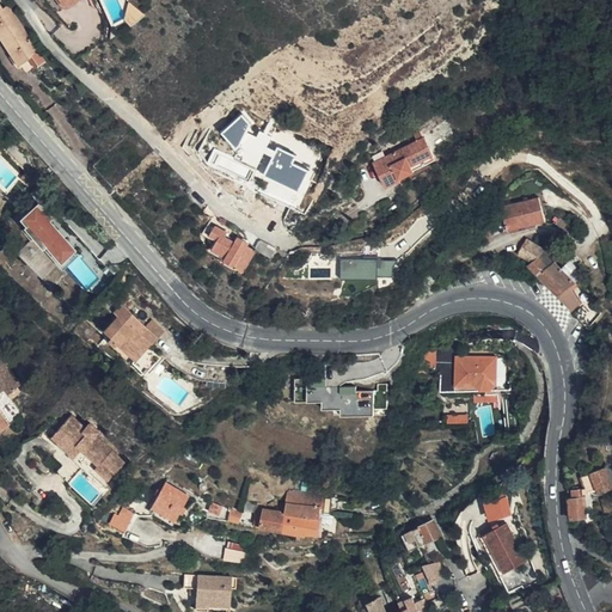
[(133,23),(146,13),(130,0),(126,16),(133,23)]
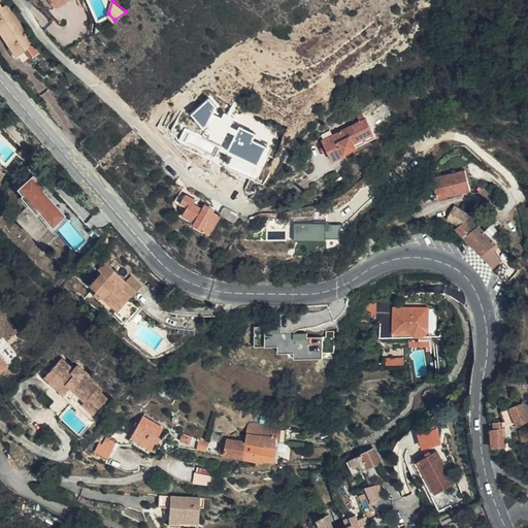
[(0,30),(17,55),(28,47),(26,45),(32,41),(7,3),(3,6),(0,1),(0,30)]
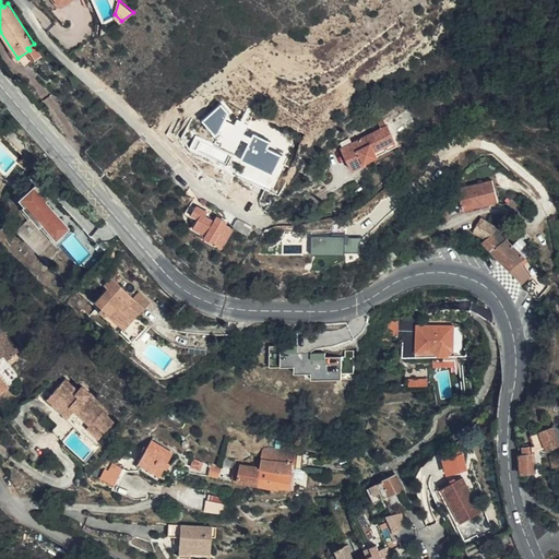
[(27,48),(30,50),(35,58),(42,55),(34,44),(27,48)]
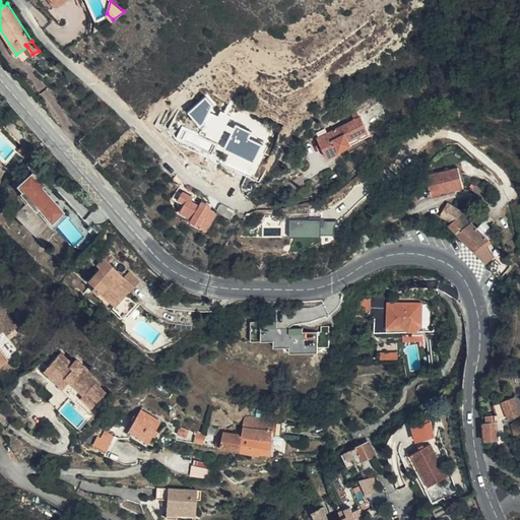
[(233,115),(222,111),(220,114),(212,111),(215,105),(208,95),(191,111),(203,124),(206,122),(225,131),(226,128),(234,131),(225,147),(256,161),(265,143),(251,137),(254,130),(238,123),(236,126),(229,123),(233,115)]
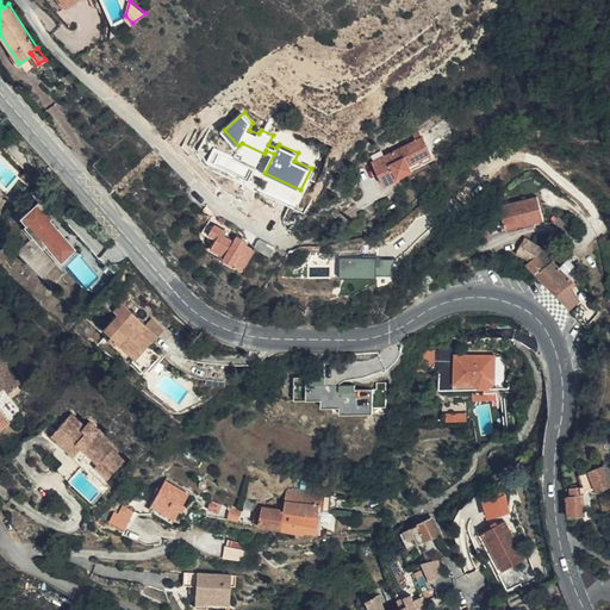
[(416,141),(422,137),(418,130),(412,132),(416,141)]
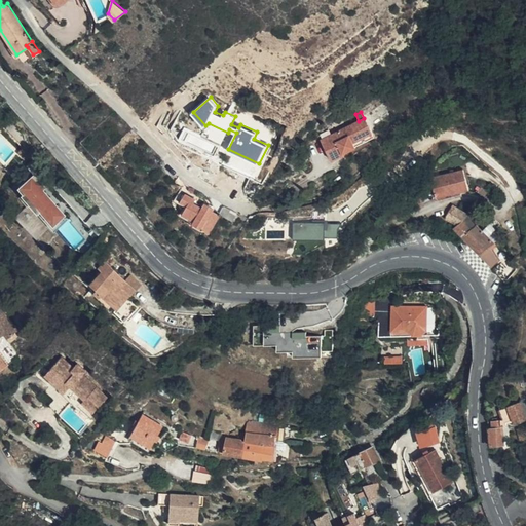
[(373,138),(364,118),(359,121),(323,140),(333,161),(343,156),(343,155),(355,149),(355,147),(373,138)]
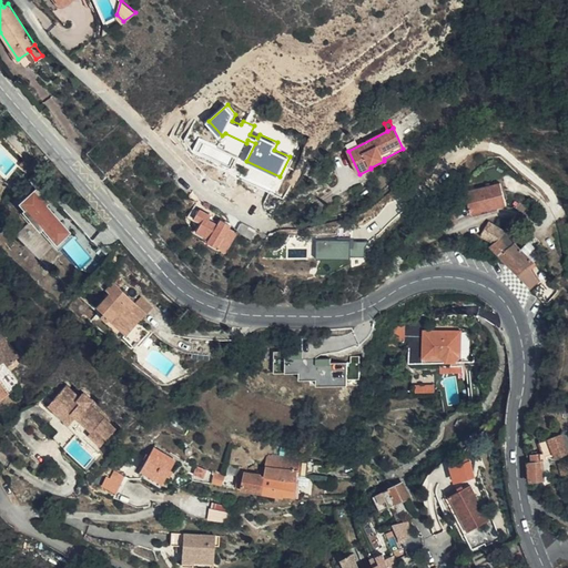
[(26,159),(20,164),(26,171),(32,165),(26,159)]
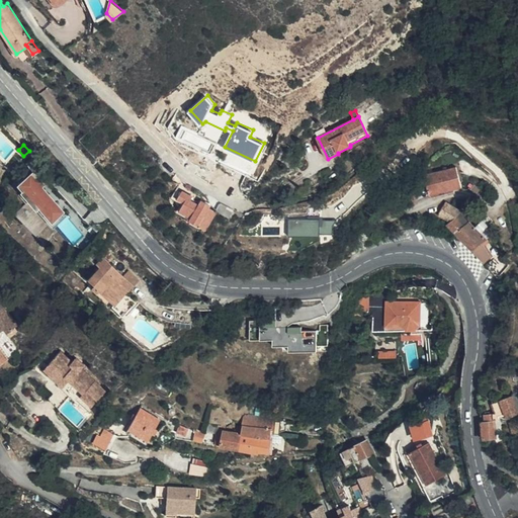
[(429,195),(460,187),(455,168),(424,176),(425,180),(429,195)]
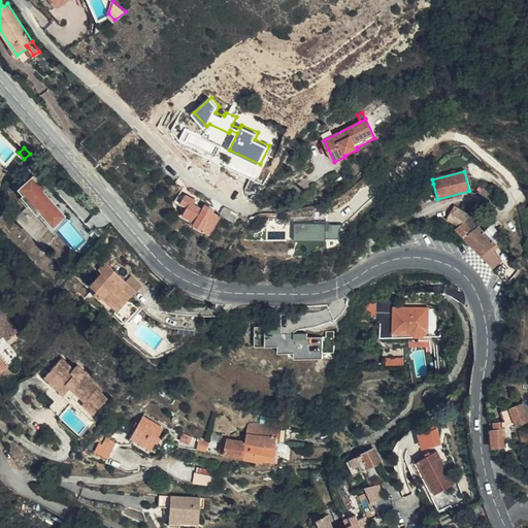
[(44,187),(34,174),(19,188),(23,193),(22,195),(48,227),(63,213),(41,189),(44,187)]
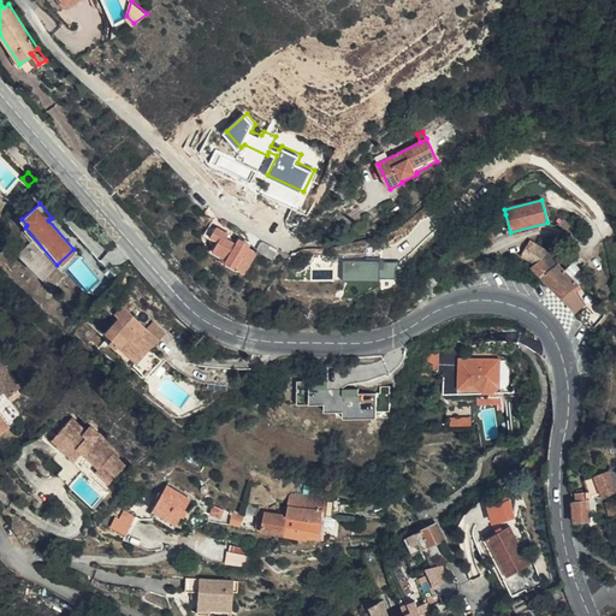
[(582,226),(568,212),(557,224),(581,240),(586,235),(580,229),(582,226)]
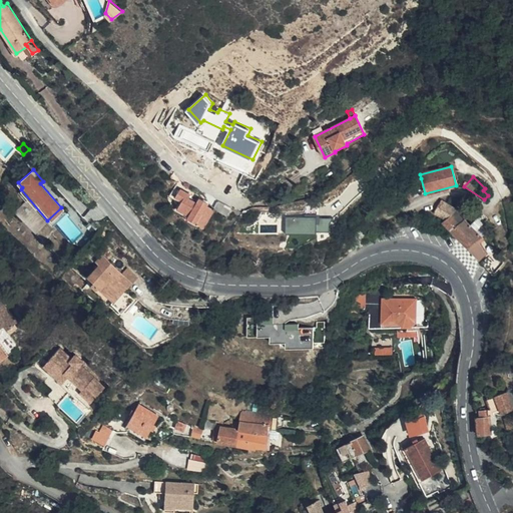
[(425,193),(421,178),(408,185),(394,194),(399,205),(410,200),(425,193)]
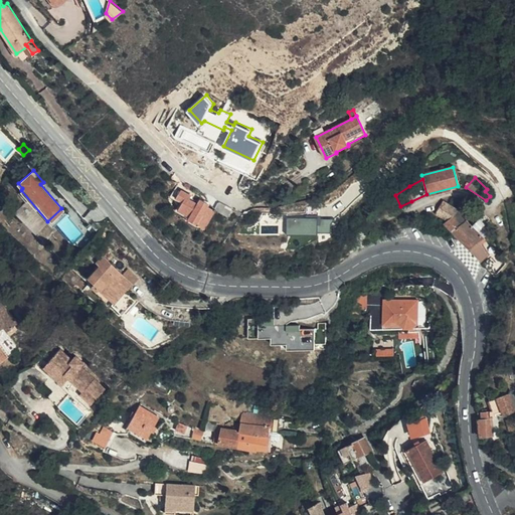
[(210,204),(200,199),(198,202),(190,197),(192,194),(182,189),(177,198),(184,201),(179,209),(191,216),(191,218),(205,226),(215,210),(209,207),(210,204)]
